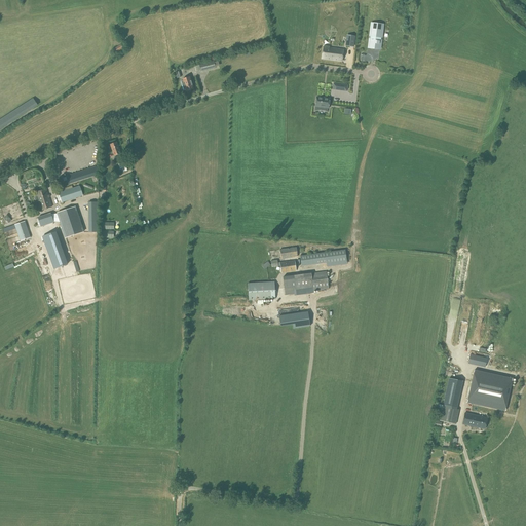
[(381,50),(384,25),(371,23),(368,48),(381,50)]
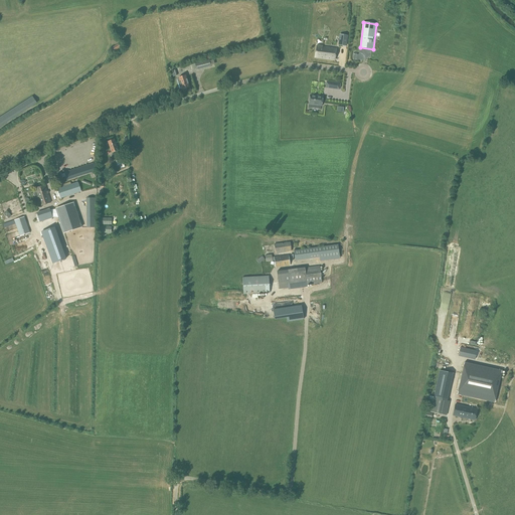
[(318,41),(335,42),(336,32),(334,31),(334,29),(319,28),(318,41)]
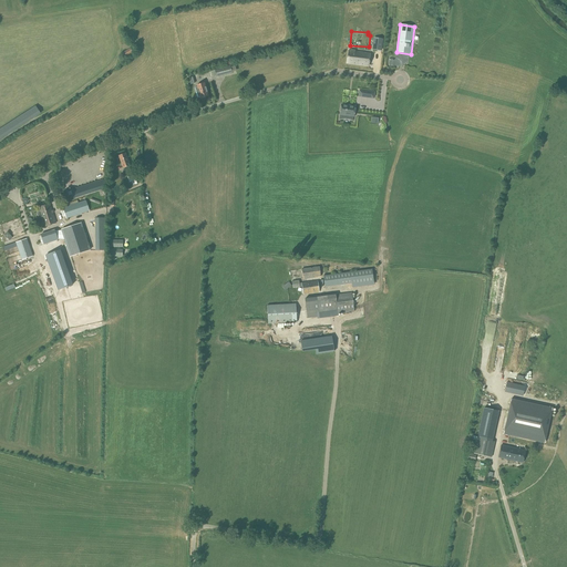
[(381,51),(383,39),(374,38),(372,49),(381,51)]
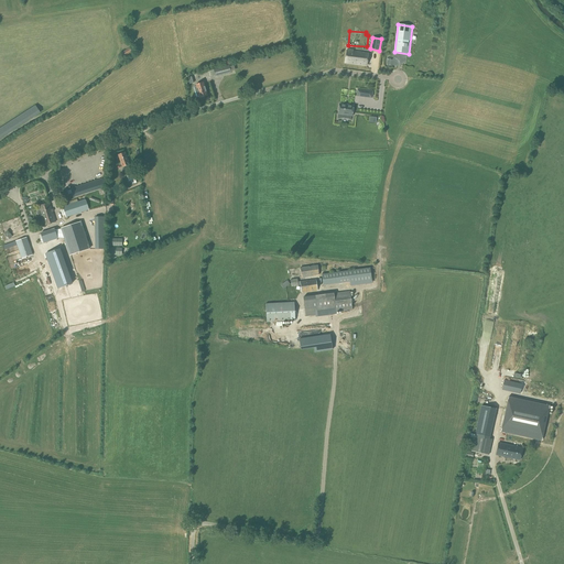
[(125,58),(132,54),(129,49),(121,53),(125,58)]
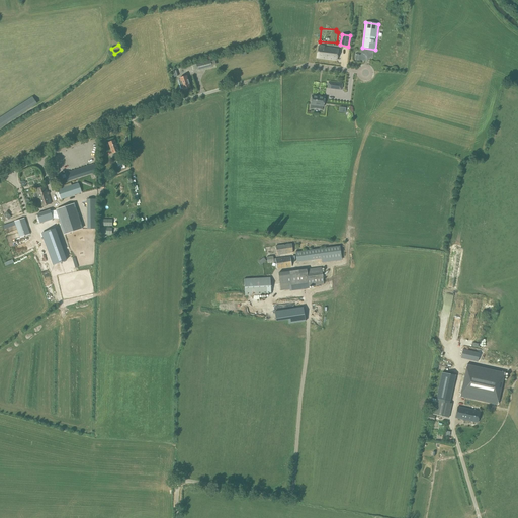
[(319,47),(317,58),(337,61),(338,49),(322,47),(322,46),(319,46),(319,47)]
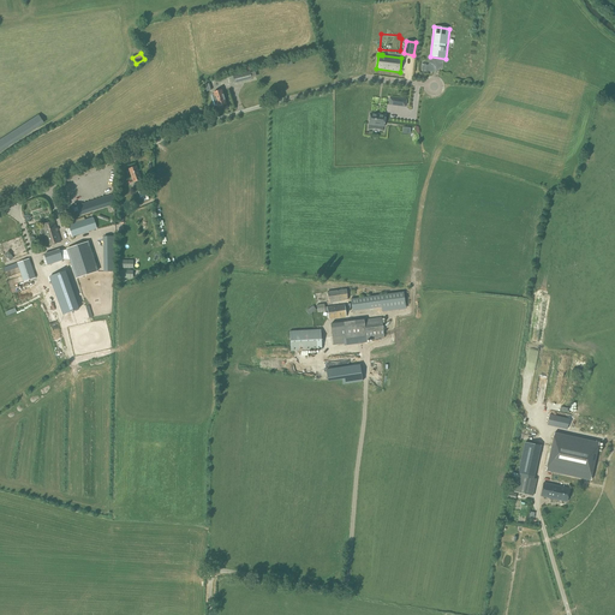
[(234,76),(236,84),(252,79),(250,71),(234,76)]
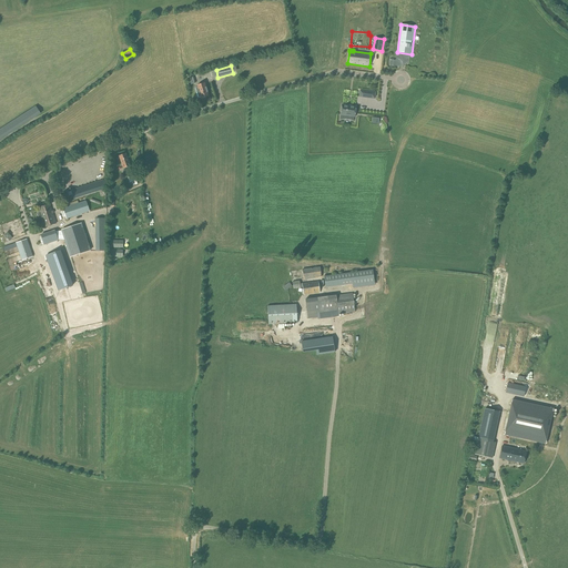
[(196,87),(194,88),(199,99),(201,98),(201,99),(209,97),(204,83),(196,85),(196,87)]
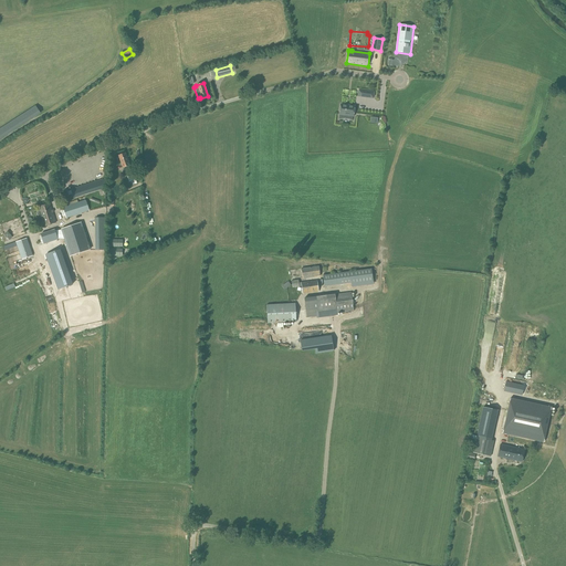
[(355,104),(342,102),(339,116),(353,118),(354,112),(355,104)]
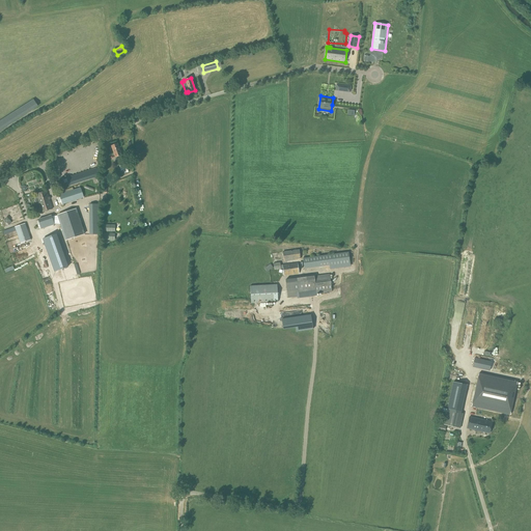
[(32,101),(0,120),(0,130),(36,107),(32,101)]
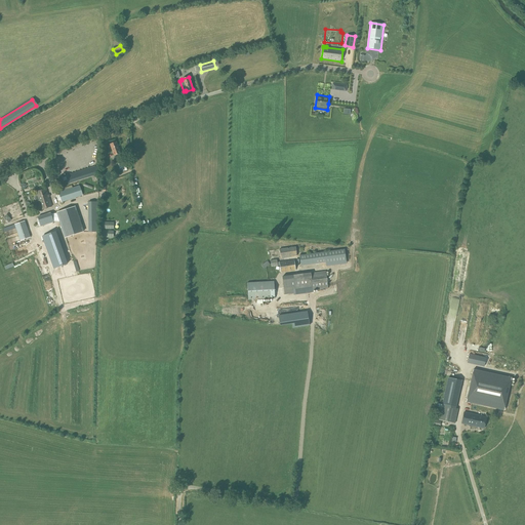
[(116,142),(110,145),(114,156),(120,153),(116,142)]
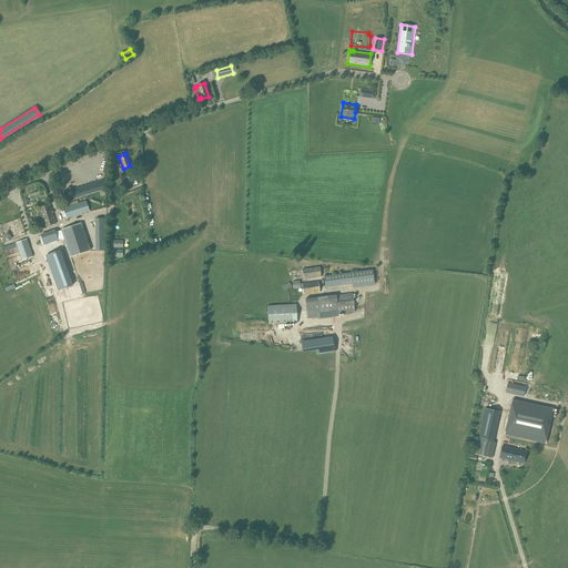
[(133,186),(138,184),(137,180),(134,175),(129,178),(128,178),(130,182),(131,182),(133,186)]
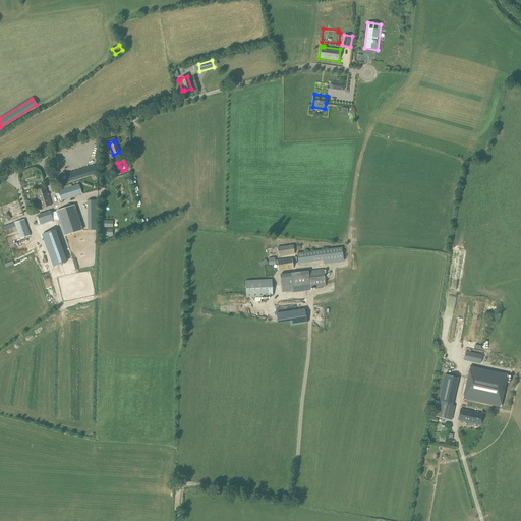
[(68,182),(98,173),(95,165),(65,175),(68,182)]
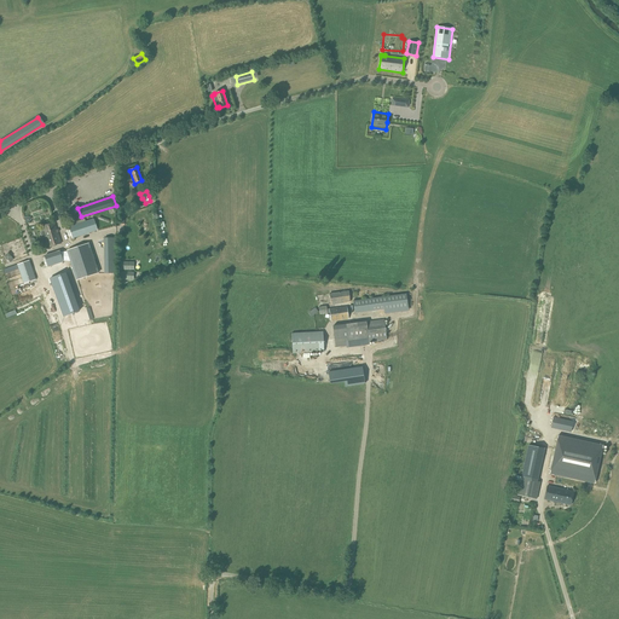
[(91,232),(87,221),(69,227),(73,238),(91,232)]
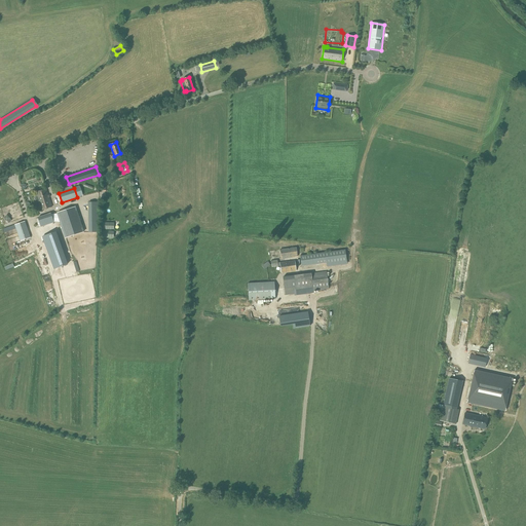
[(51,207),(46,189),(36,193),(41,211),(51,207)]
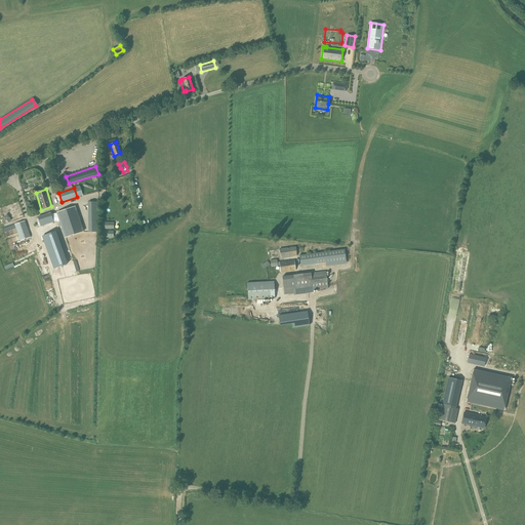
[(75,206),(56,212),(65,238),(84,232),(75,206)]
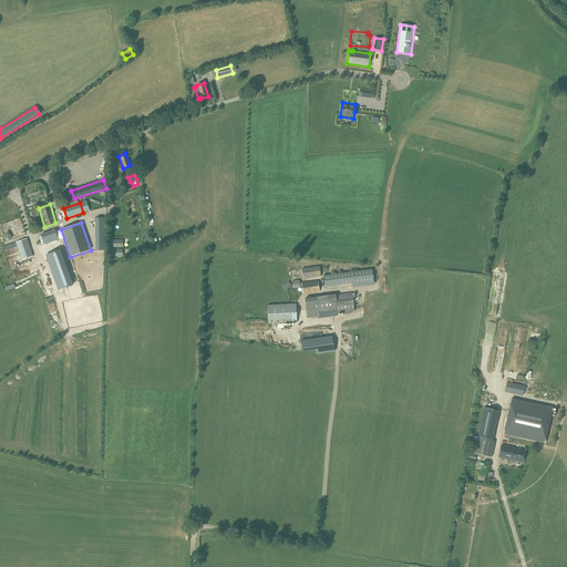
[(41,235),(44,245),(59,240),(55,229),(41,235)]
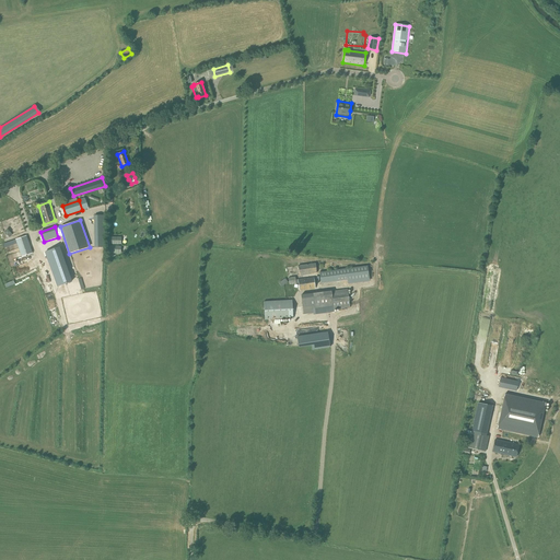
[(14,244),(18,243),(22,257),(32,253),(26,236),(15,240),(16,241),(13,241),(14,244)]
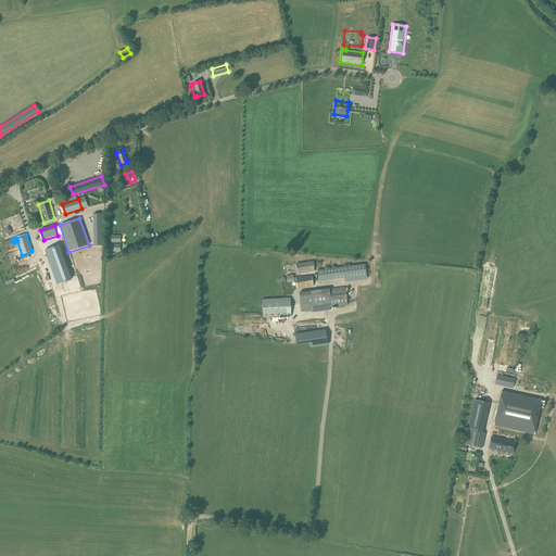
[(55,241),(40,247),(47,263),(59,258),(57,253),(60,252),(55,241)]
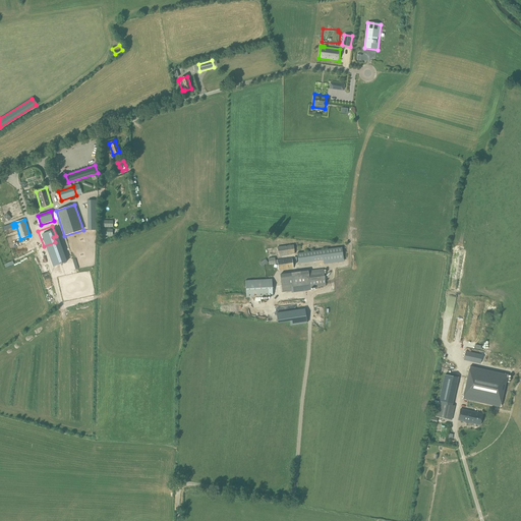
[(303,245),(304,252),(297,253),(298,264),(343,257),(341,247),(307,252),(306,244),(303,245)]
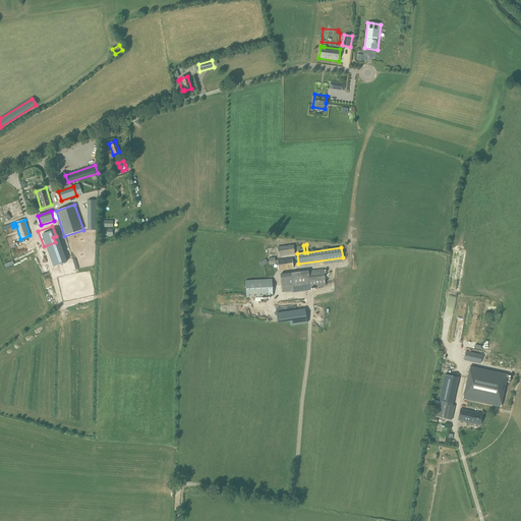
[(279,256),(285,255),(295,254),(293,245),(277,247),(279,256)]
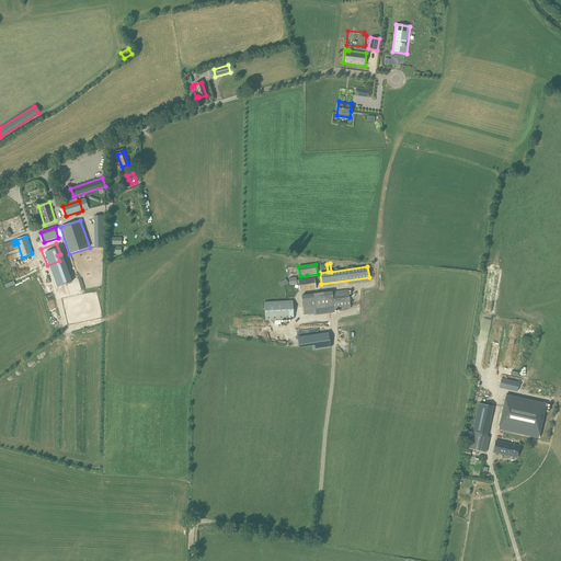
[(69,293),(75,283),(66,277),(60,287),(69,293)]
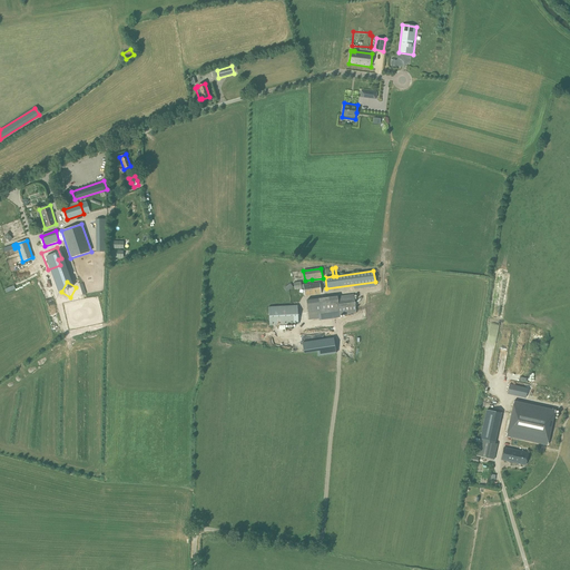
[(320,283),(312,284),(303,285),(305,296),(321,294),(320,283)]
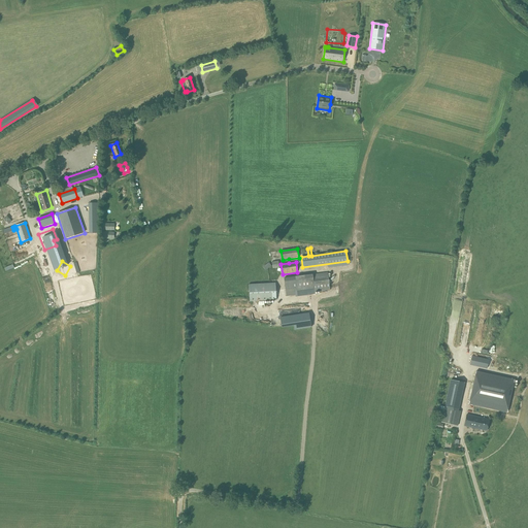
[(287,296),(289,296),(315,293),(315,292),(330,290),(328,272),(312,274),(284,278),(287,296)]
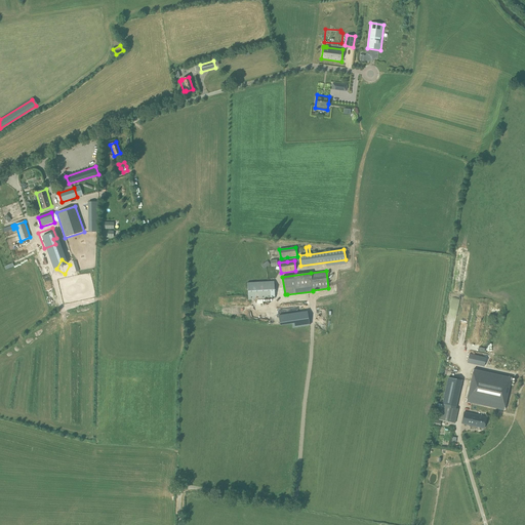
[(275,299),(274,290),(274,282),(247,283),(248,300),(275,299)]
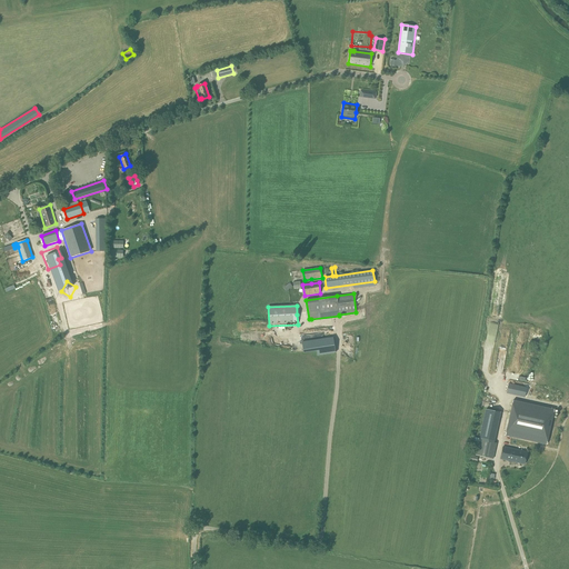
[(276,328),(270,328),(271,336),(273,343),(282,343),(282,345),(283,329),(276,329),(282,327),(280,327),(276,328)]
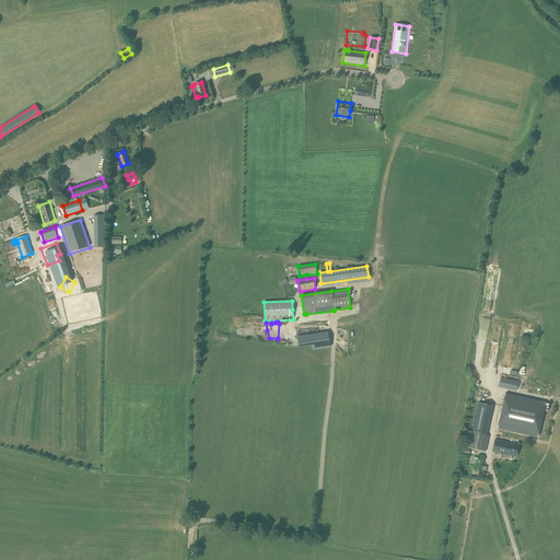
[(501,378),(499,387),(516,392),(518,382),(501,378)]
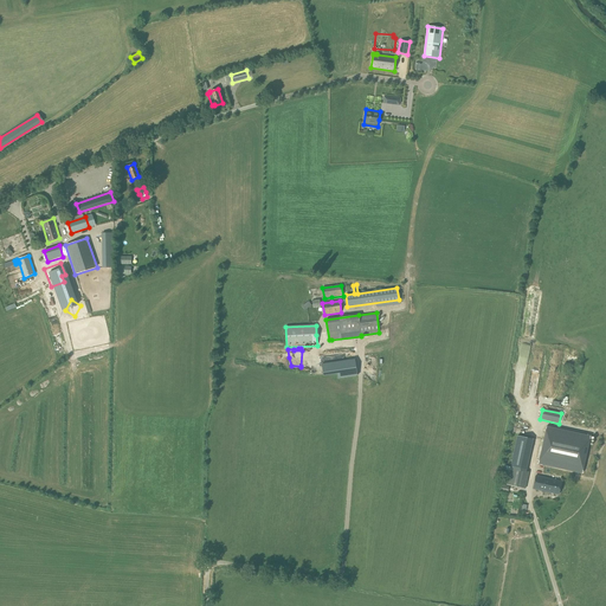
[(584,442),(585,436),(547,427),(542,446),(539,464),(582,474),(587,450),(590,443),(584,442)]
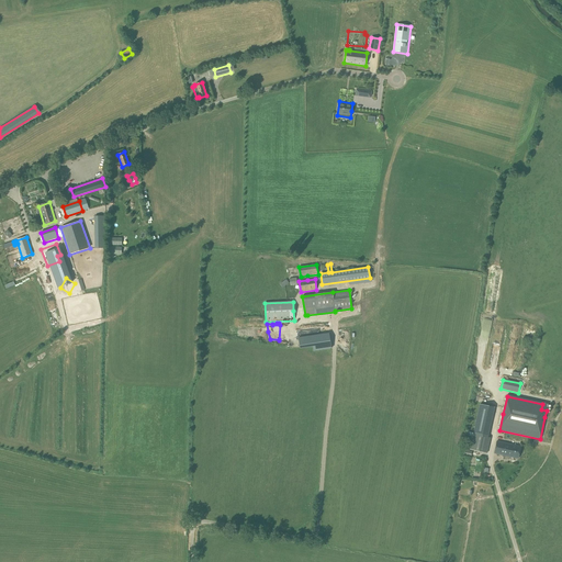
[(493,407),(480,405),(470,450),(487,453),(491,438),(486,437),(493,407)]
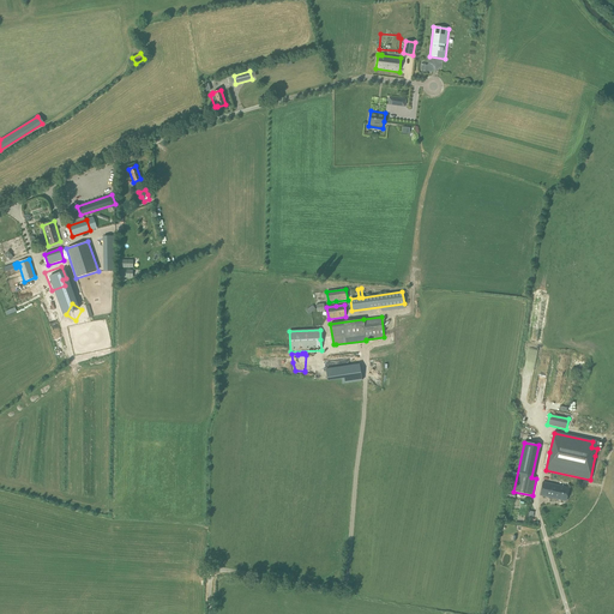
[(566,501),(570,488),(542,482),(540,495),(566,501)]
